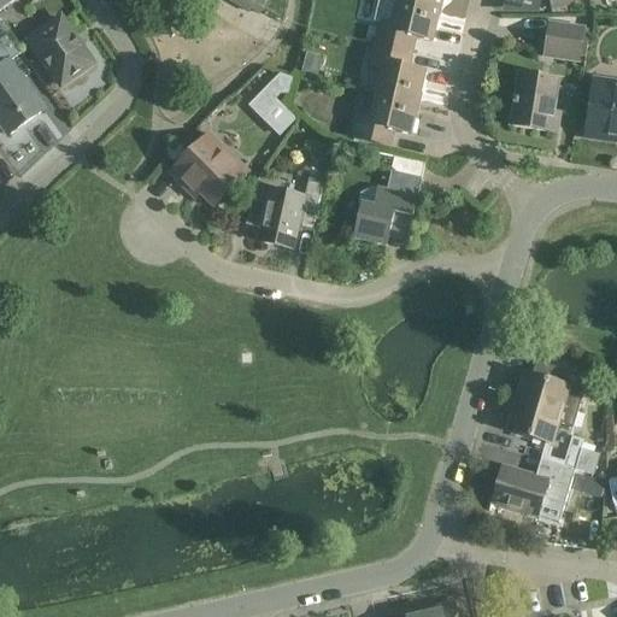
[(0,0),(0,11),(16,0),(0,0)]
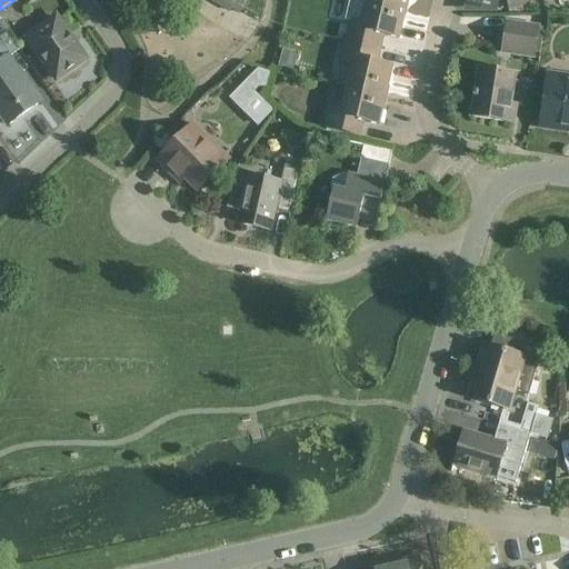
[(206,0),(229,12),(231,10),(239,15),(245,2),(240,0),(206,0)]
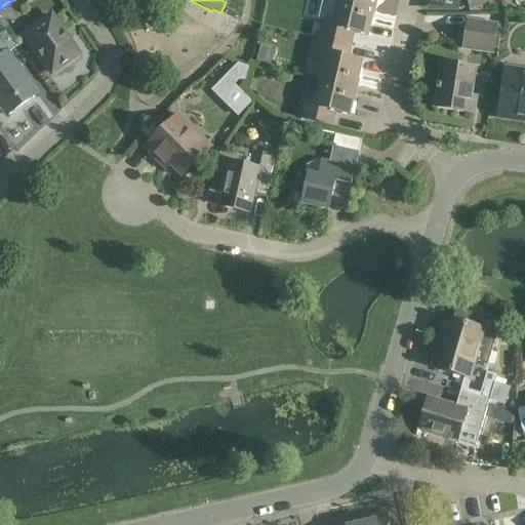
[(373,7),(340,0),(336,0),(332,21),(321,17),(317,37),(350,44),(353,31),(367,34),(373,7)]
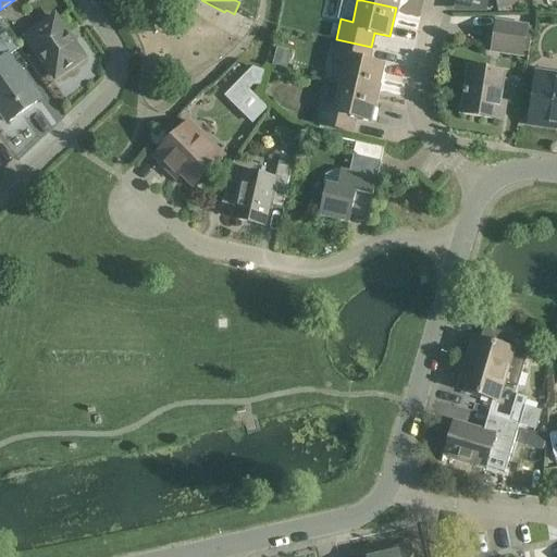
[(515,0),(494,0),(497,11),(517,5),(515,0)]
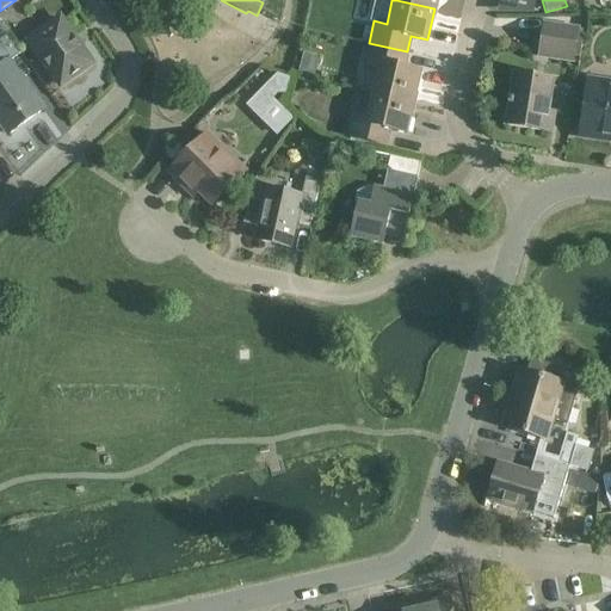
[(60,85),(91,62),(60,18),(29,39),(60,85)]
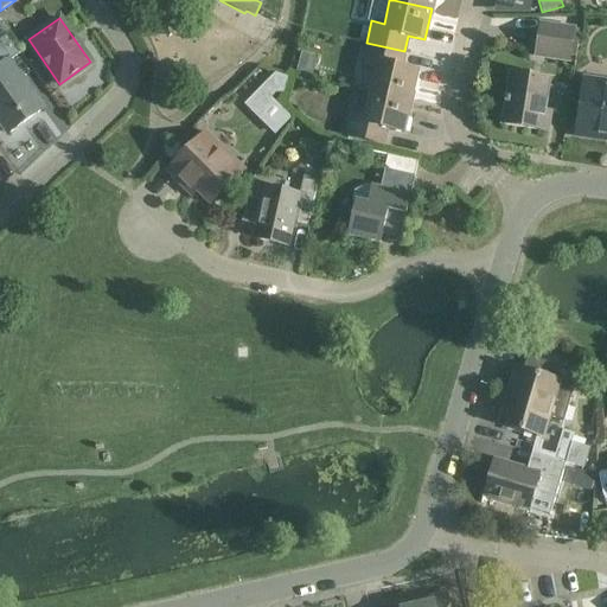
[(538,23),(534,58),(570,63),(575,29),(538,23)]
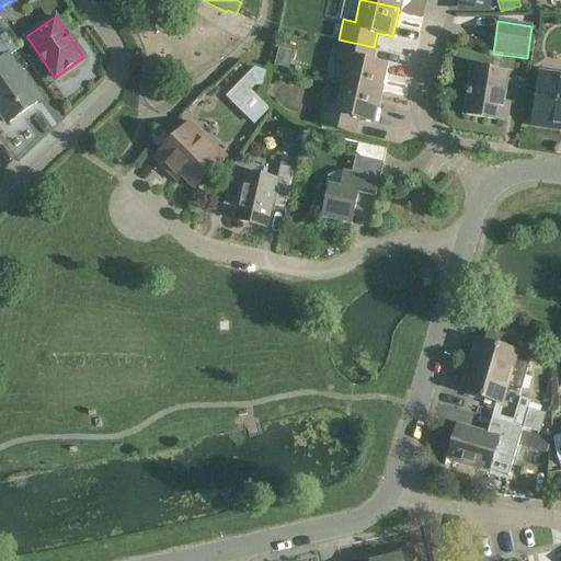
[(9,56),(19,48),(0,22),(0,112),(7,123),(39,100),(9,56)]
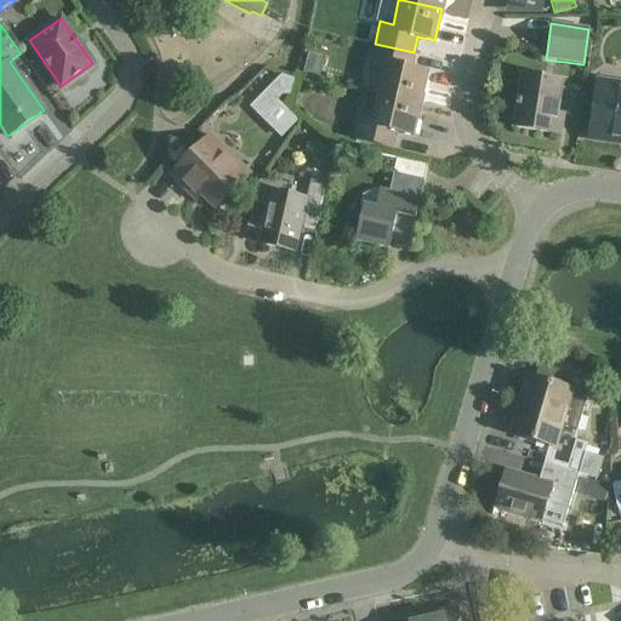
[(414,52),(375,44),(370,66),(382,69),(376,93),(420,104),(427,73),(410,69),(414,52)]
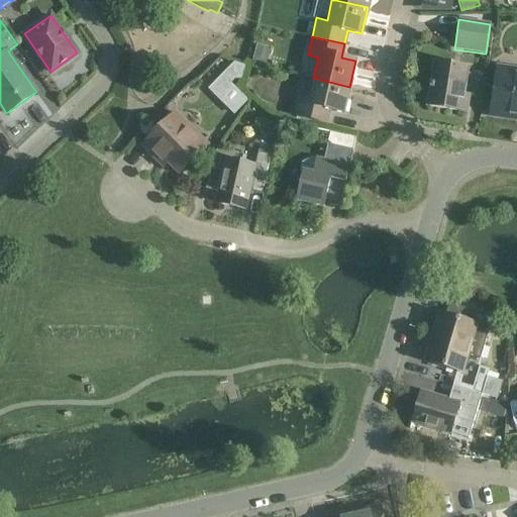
[(460,111),(468,68),(434,62),(427,106),(460,111)]
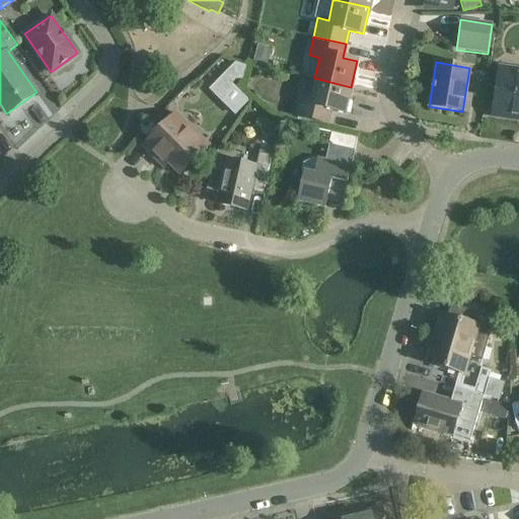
[(235,64),(210,89),(219,98),(231,85),(236,79),(241,79),(245,68),(235,64)]
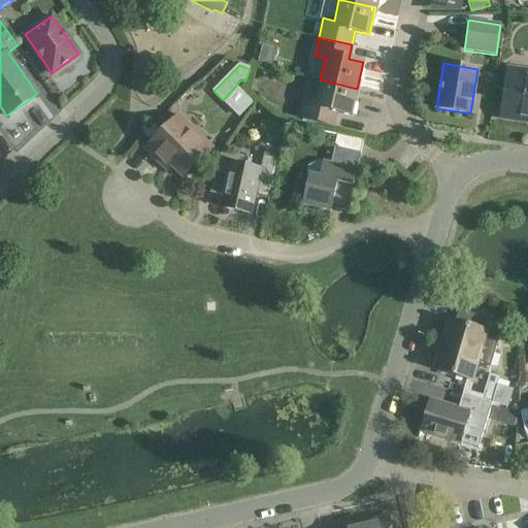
[(527,71),(506,68),(500,110),(527,113),(527,71)]
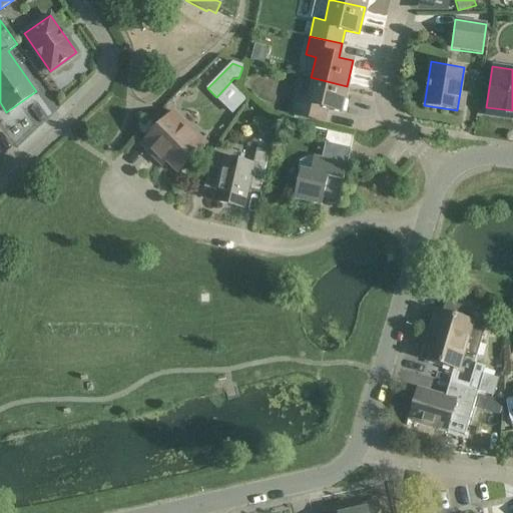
[(347,86),(311,77),(307,98),(296,95),(292,114),(324,121),(327,108),(341,111),(347,86)]
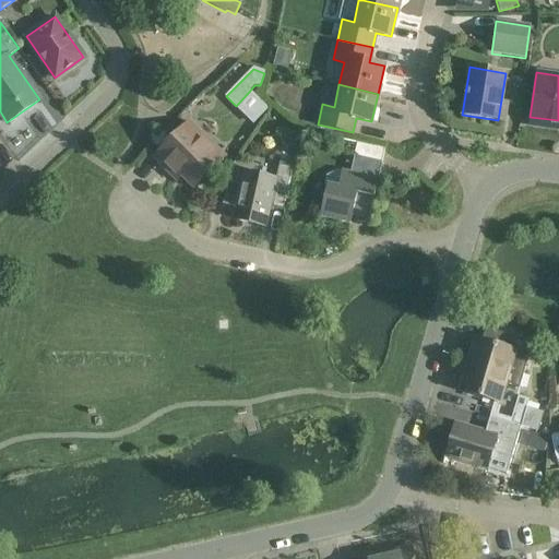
[(193,187),(224,156),(189,122),(154,157),(170,174),(176,169),(193,187)]
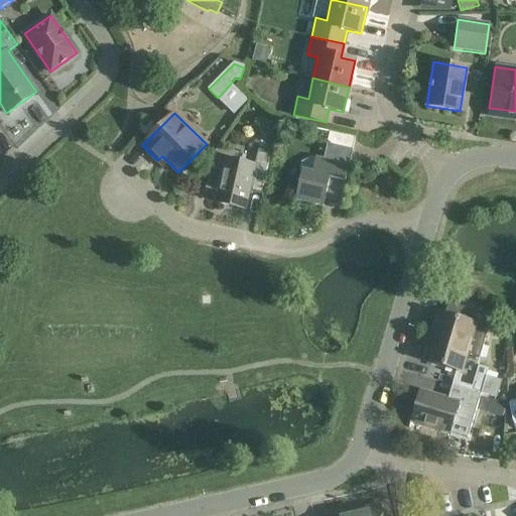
[(345,181),(352,149),(355,136),(316,127),(313,140),(327,143),(323,159),(315,157),(314,158),(311,157),(301,163),(299,171),(301,172),(295,200),(323,206),(329,178),(345,181)]
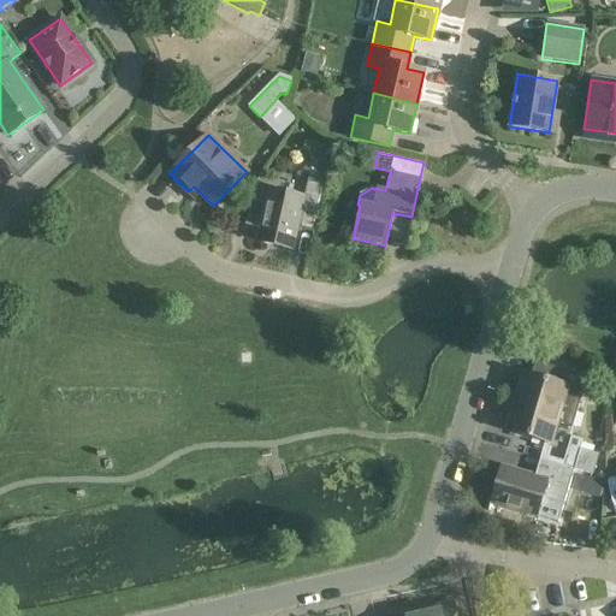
[(268,189),(265,203),(252,200),(246,224),(260,227),(256,241),(292,249),(301,212),(317,215),(324,182),(308,178),(303,197),(268,189)]
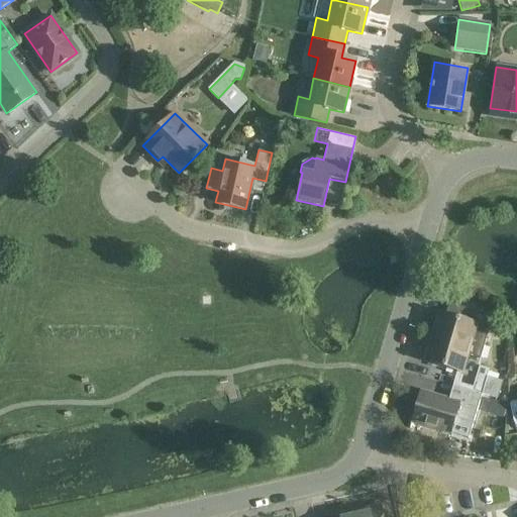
[(448,304),(445,315),(439,313),(425,362),(461,372),(467,354),(480,358),(492,316),(454,305),(448,304)]
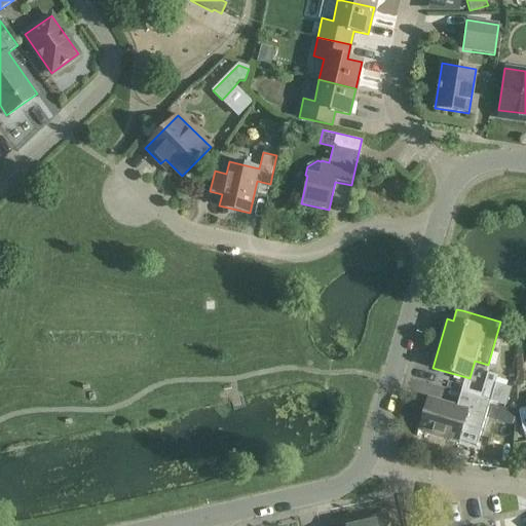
[(497,376),(487,373),(480,399),(489,402),(497,376)]
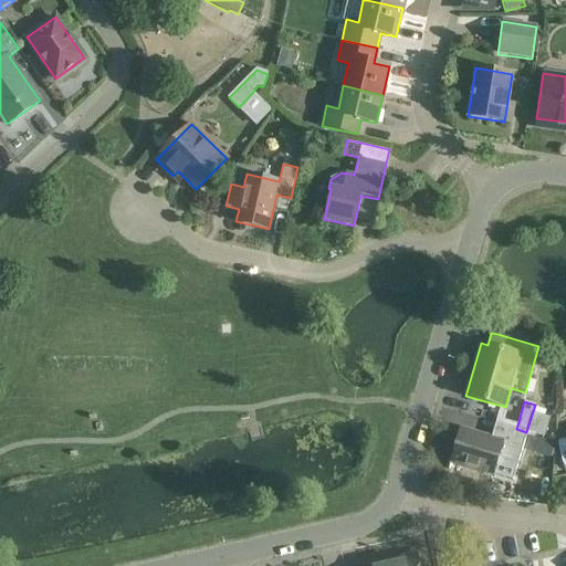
[(515,469),(526,432),(516,429),(496,423),(492,439),(460,429),(450,461),(492,473),(495,462),(515,469)]
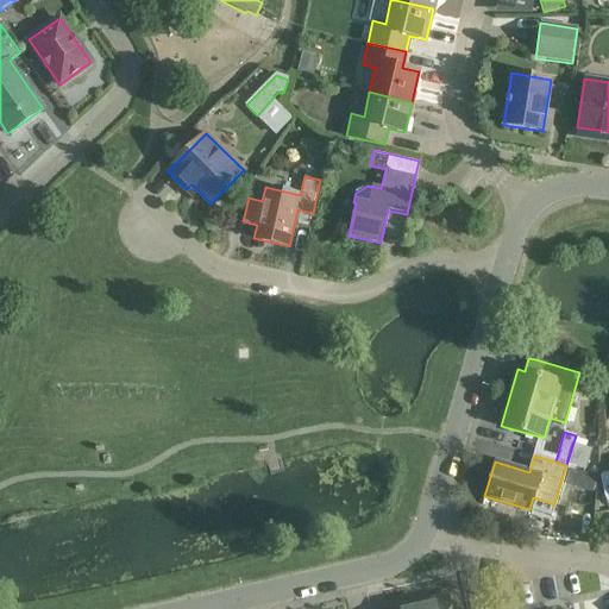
[(567,465),(565,485),(595,489),(597,470),(567,465)]
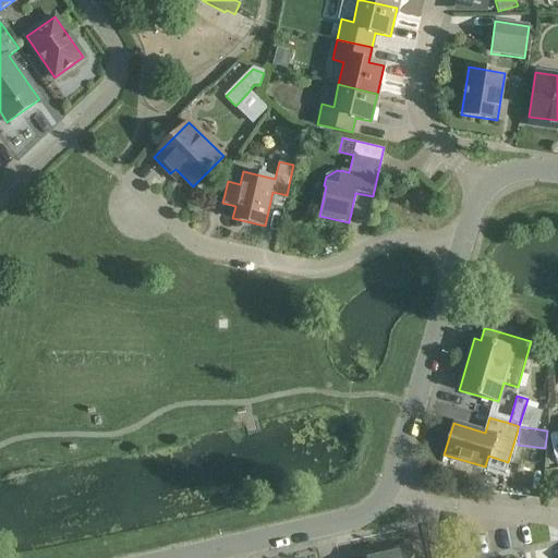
[(383,553),(383,557),(412,557),(410,546),(383,553)]
